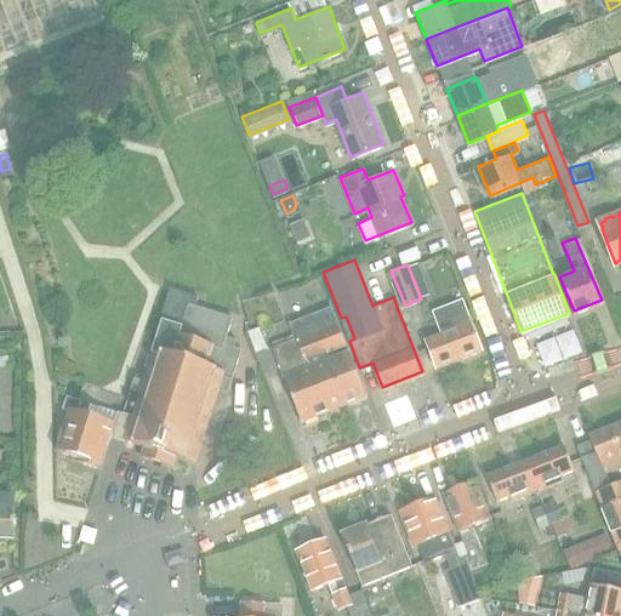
[(232,315),(195,303),(198,295),(170,285),(159,318),(161,319),(152,351),(154,351),(153,354),(149,353),(146,364),(149,365),(144,380),(135,376),(123,411),(91,400),(87,412),(78,410),(81,398),(68,394),(63,406),(69,408),(56,449),(73,454),(72,457),(101,467),(110,434),(125,439),(125,441),(126,443),(129,444),(132,443),(134,440),(143,444),(140,454),(147,456),(146,460),(165,467),(166,462),(172,465),(175,454),(194,460),(223,370),(233,372),(241,347),(234,344),(235,337),(226,334),(232,315)]
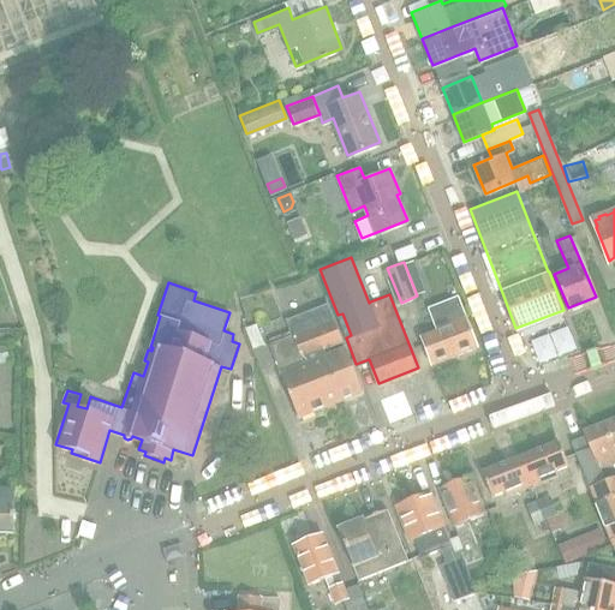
[(476,345),(458,295),(429,306),(437,328),(422,334),(431,362),(476,345)]
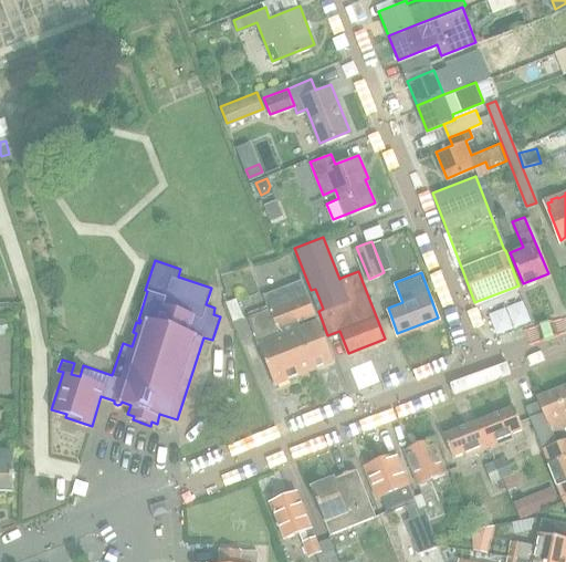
[(314,312),(307,294),(301,278),(283,284),(290,301),(315,365),(333,358),(317,318),(304,323),(302,318),(314,312)]
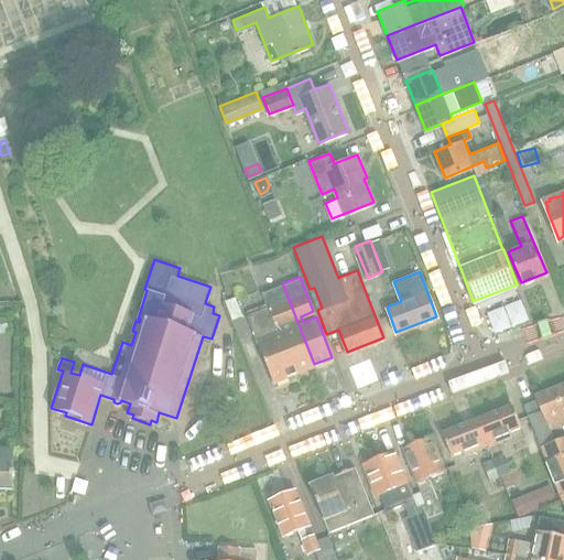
[(314,364),(289,300),(282,283),(262,291),(268,305),(247,314),(273,380),(314,364)]
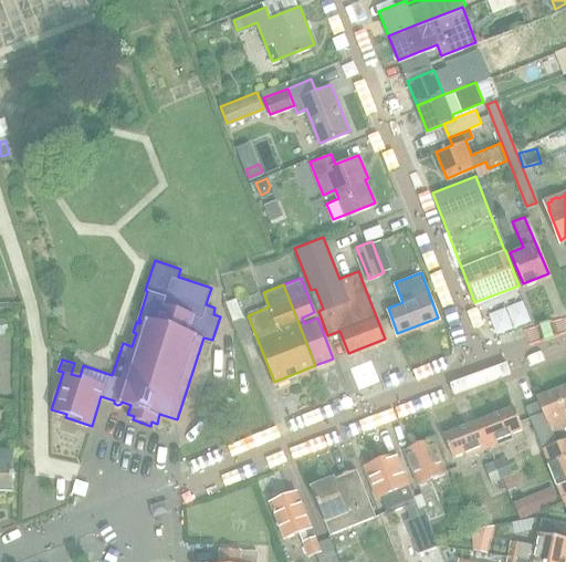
[(229,310),(240,305),(231,285),(220,291),(229,310)]
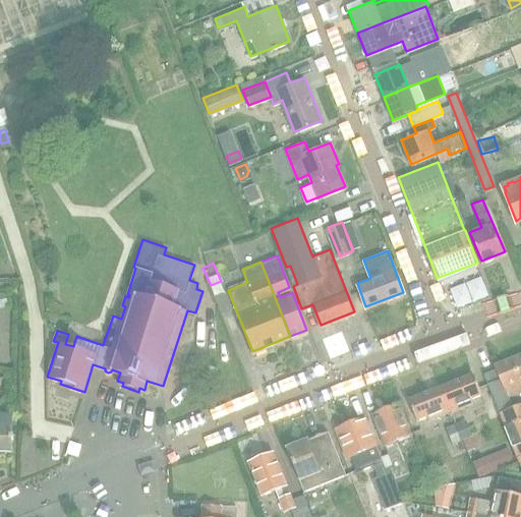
[(513,407),(520,403),(520,395),(519,390),(520,389),(520,351),(494,362),(496,367),(513,407)]
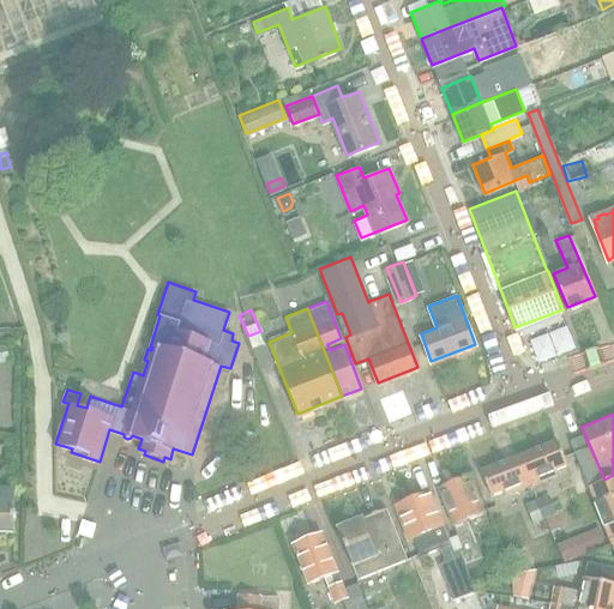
[(613,475),(605,480),(584,433),(570,439),(613,548),(613,475)]
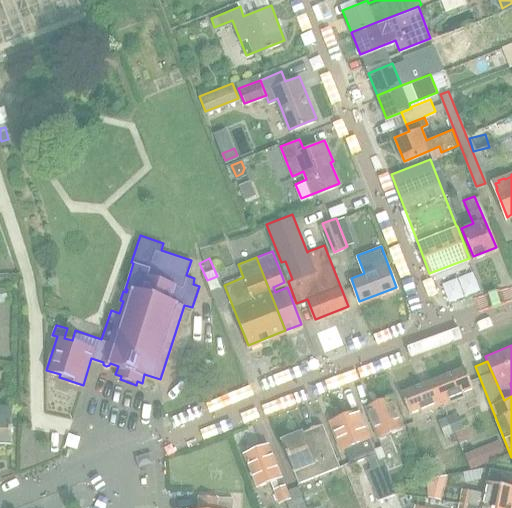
[(464,365),(433,378),(442,402),(464,393),(462,389),(472,385),(464,365)]
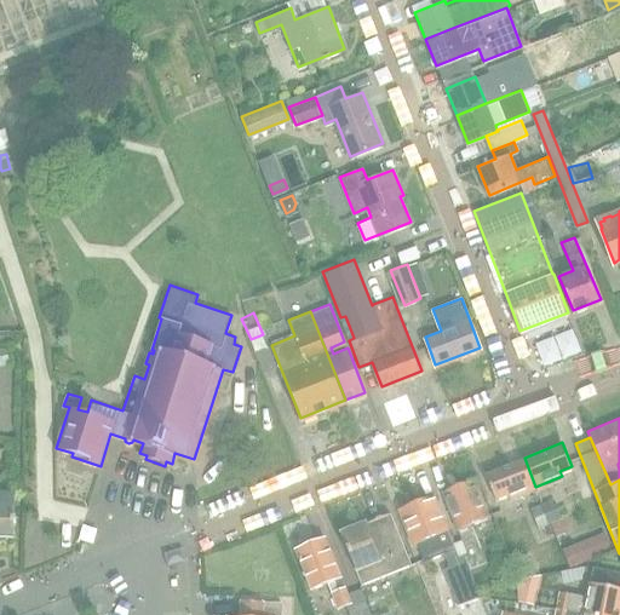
[(535,487),(524,458),(486,473),(495,498),(507,492),(510,498),(535,487)]
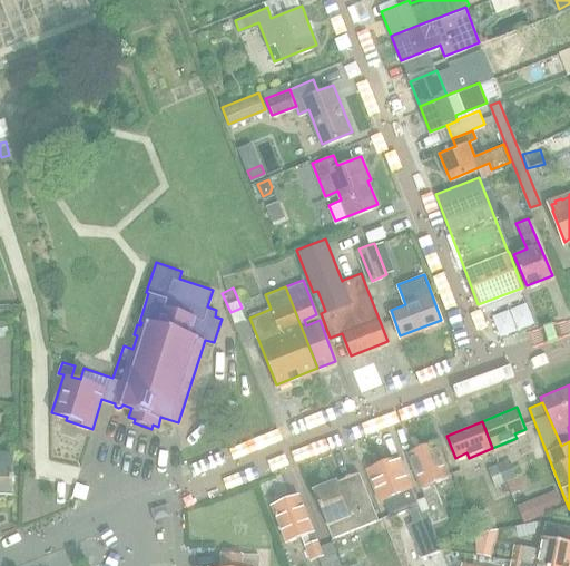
[(435,439),(408,450),(436,520),(448,516),(433,481),(450,475),(435,439)]
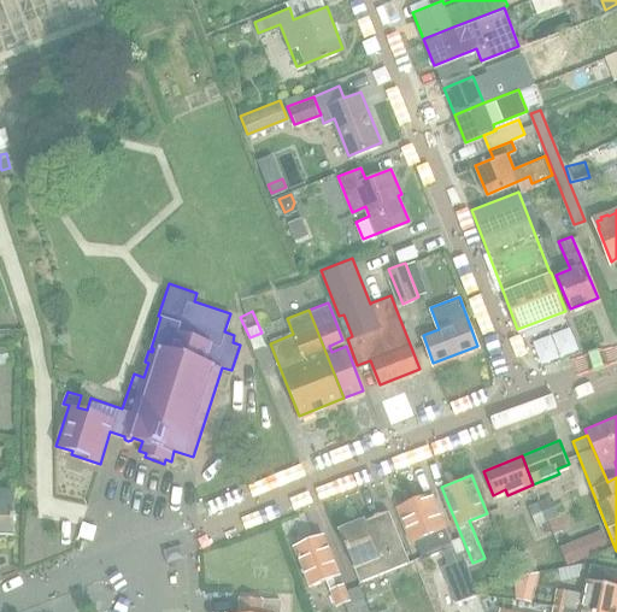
[(0,530),(12,531),(13,488),(0,487),(0,530)]
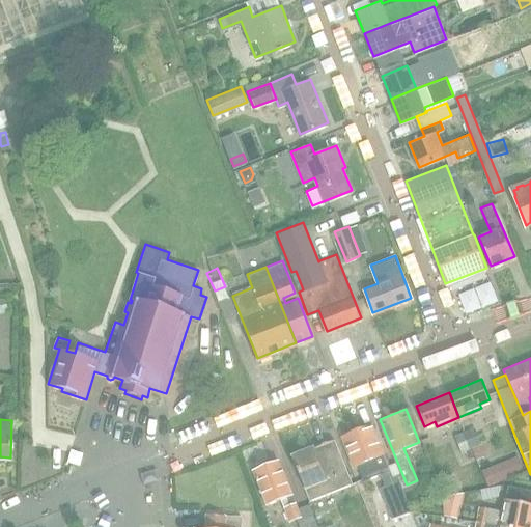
[(371,423),(342,435),(354,465),(357,464),(363,478),(381,472),(386,483),(380,486),(392,517),(409,509),(396,476),(393,477),(371,423)]
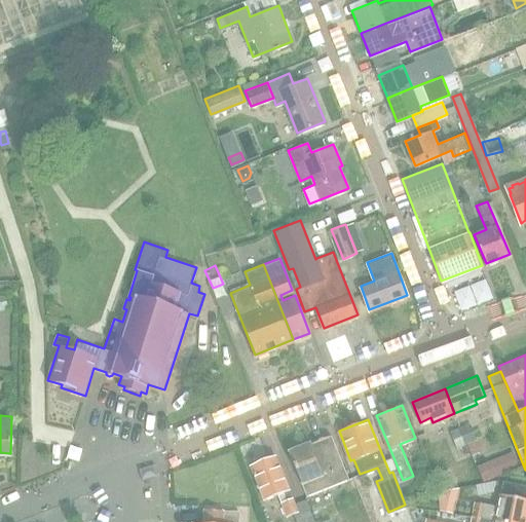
[(472,422),(460,426),(466,442),(477,437),(472,422)]
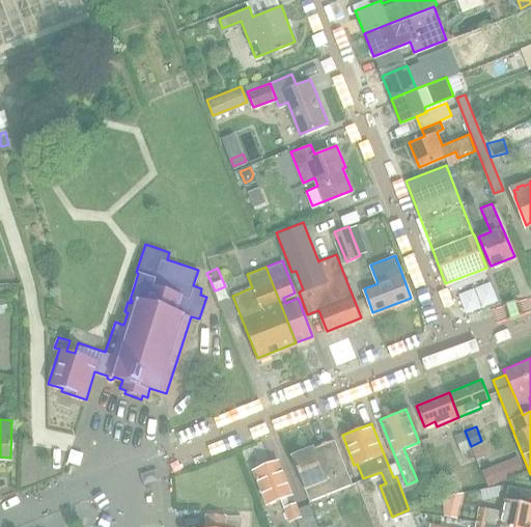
[(471,446),(465,431),(454,436),(460,450),(471,446)]
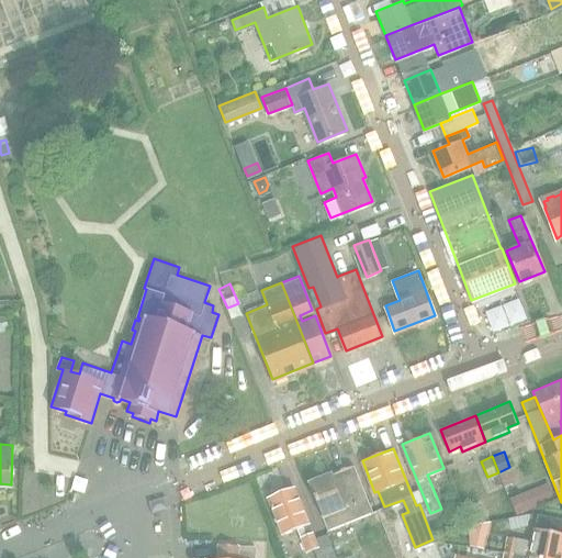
[(353,464),(308,481),(327,528),(372,511),(353,464)]
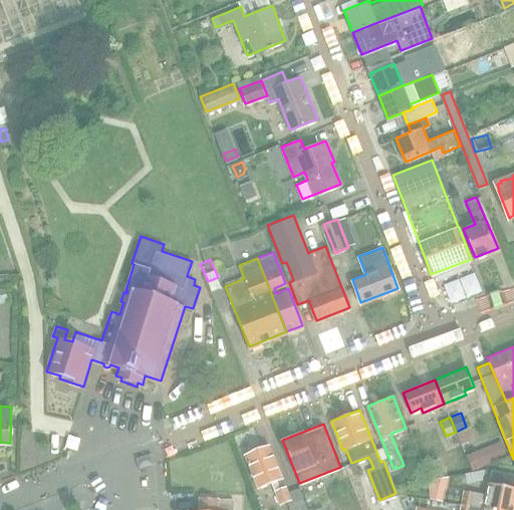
[(501,439),(488,444),(494,459),(507,453),(501,439)]
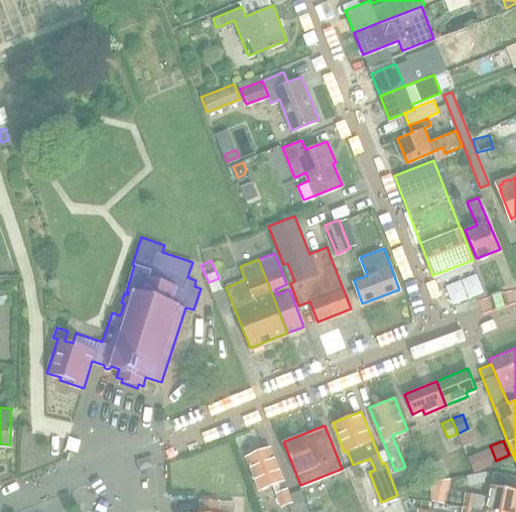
[(280,504),(291,499),(296,511),(309,511),(300,488),(289,493),(270,446),(246,457),(258,488),(278,481),(281,490),(275,492),(280,504)]
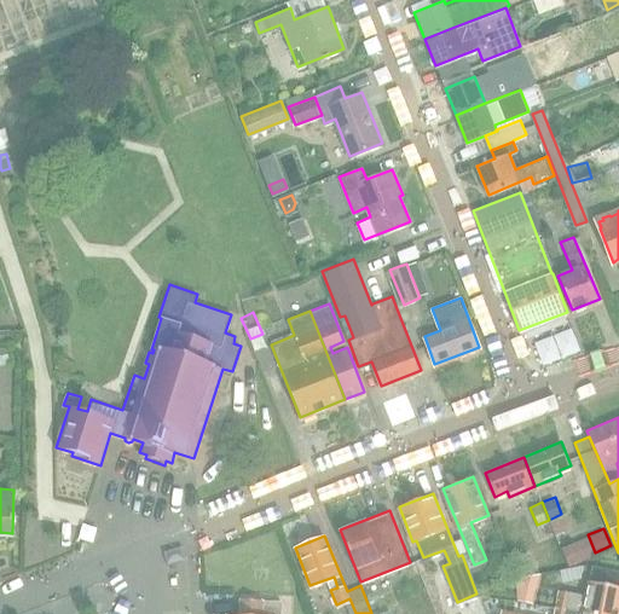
[(618,613),(618,569),(590,563),(585,594),(557,588),(554,607),(595,613),(618,613)]
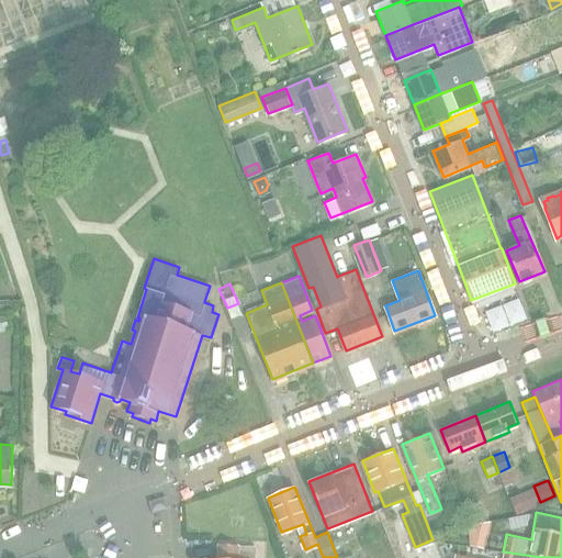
[(471,524),(470,524),(471,543),(484,545),(490,521),(471,524)]
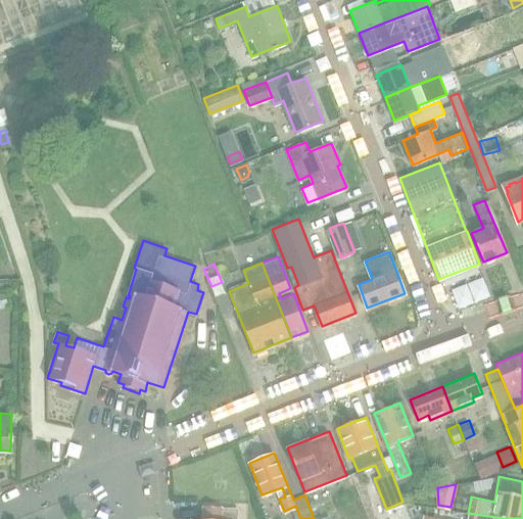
[(236,518),(237,506),(203,505),(201,518),(199,518),(192,518),(191,518),(236,518)]
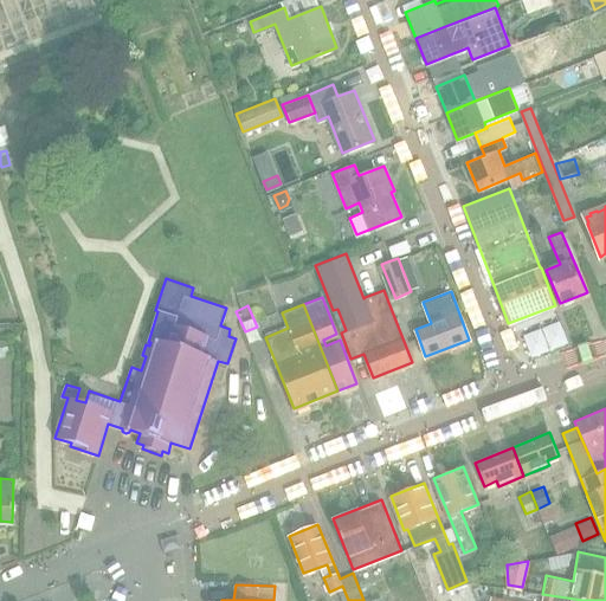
[(381,600),(376,586),(362,590),(366,600),(381,600)]
